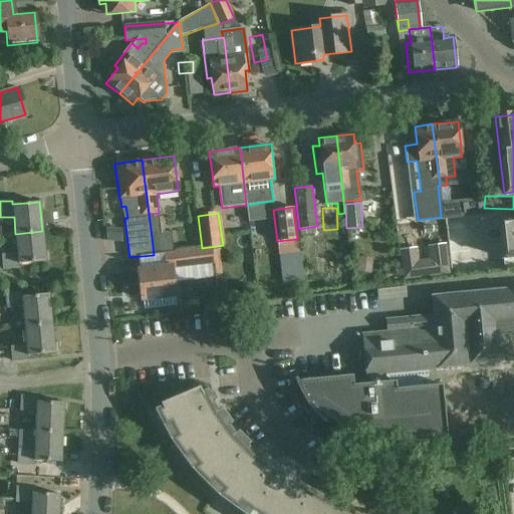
[(513,262),(513,215),(500,218),(504,263),(513,262)]
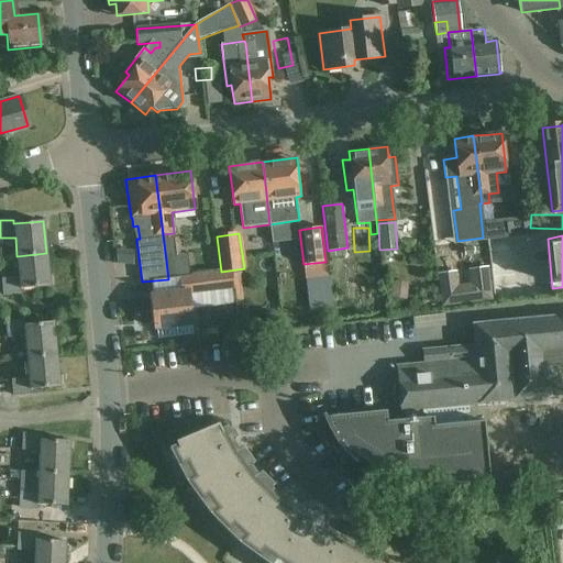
[(50,285),(46,253),(17,256),(19,277),(1,278),(3,296),(21,295),(20,288),(50,285)]
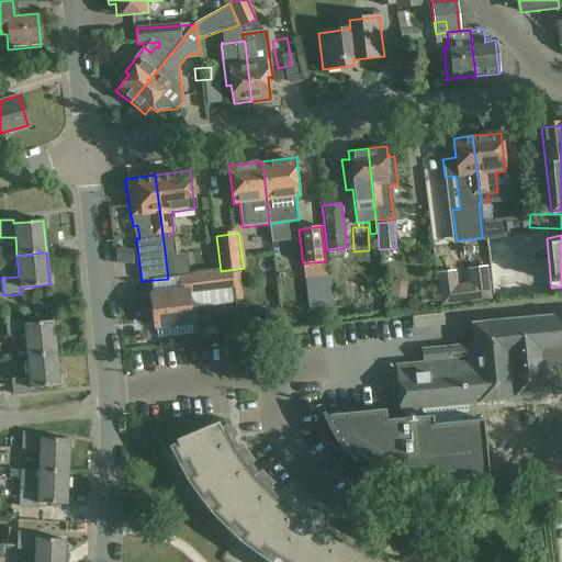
[(168,279),(192,276),(190,257),(166,260),(168,279)]
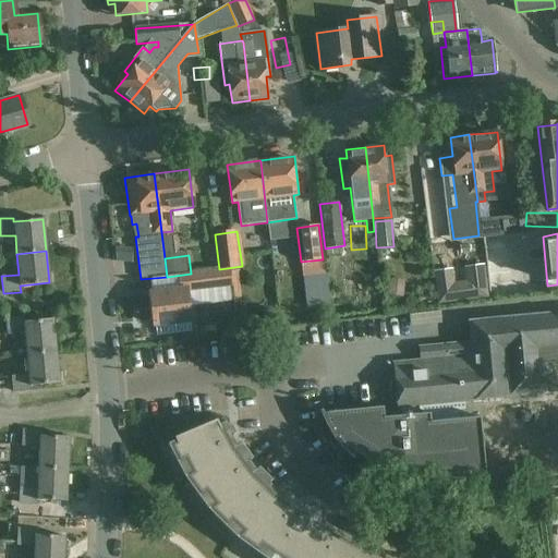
[(451,265),(433,267),(437,301),(486,294),(483,265),(463,268),(464,278),(453,279),(451,265)]
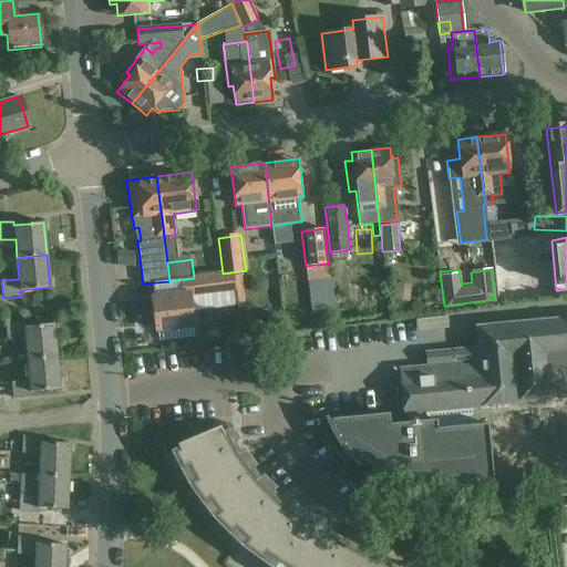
[(198,295),(234,291),(233,274),(196,278),(198,295)]
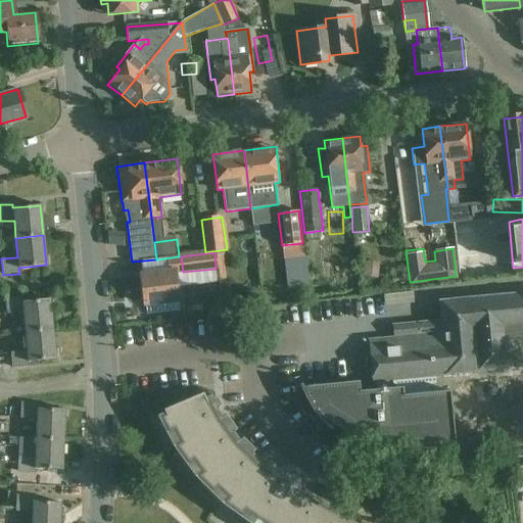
[(179,311),(174,274),(140,278),(145,315),(179,311)]
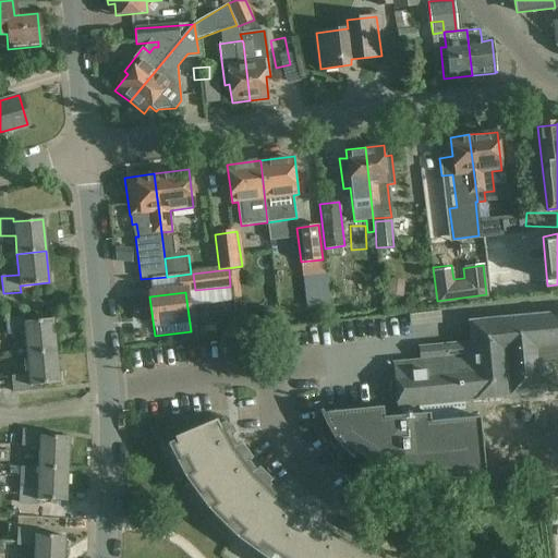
[(341,448),(353,459),(354,458),(352,456),(355,452),(368,461),(384,471),(399,476),(411,480),(423,482),(423,481),(420,480),(421,475),(432,476),(440,477),(458,478),(471,478),(487,477),(487,475),(485,475),(478,417),(465,419),(464,401),(557,392),(557,383),(557,365),(557,364),(557,316),(470,326),(471,343),(420,348),(421,361),(393,363),(396,381),(392,381),(393,395),(397,395),(398,408),(399,408),(400,416),(383,417),(381,408),(327,413),(323,414),(320,410),(319,411),(325,425),(332,438),(341,448)]
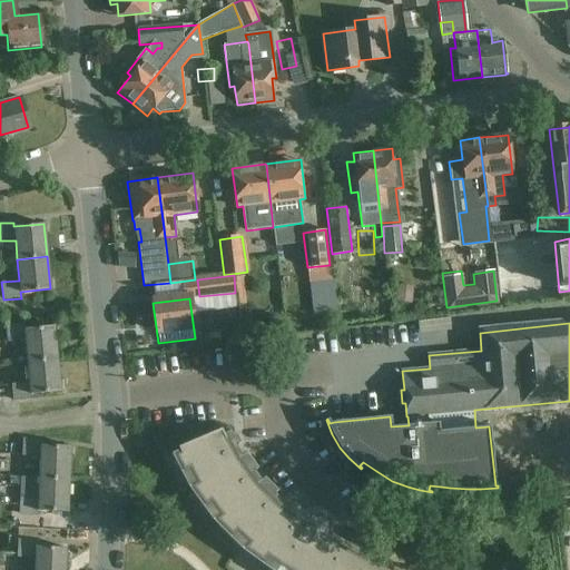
[(27,361),(57,359),(53,325),(23,328),(23,325),(7,326),(8,343),(26,342),(27,361)]
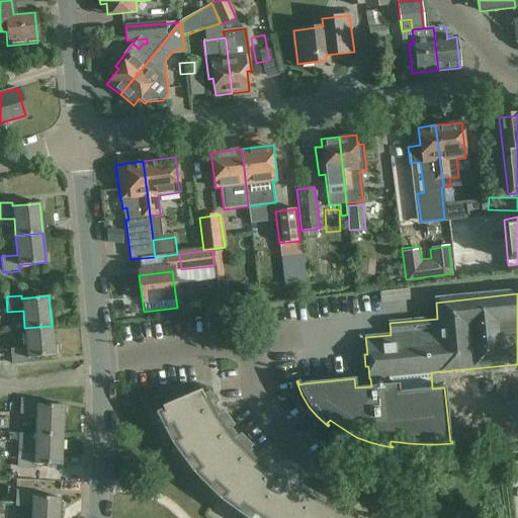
[(52,326),(24,328),(26,348),(10,350),(11,365),(28,363),(27,358),(55,355),(52,326)]
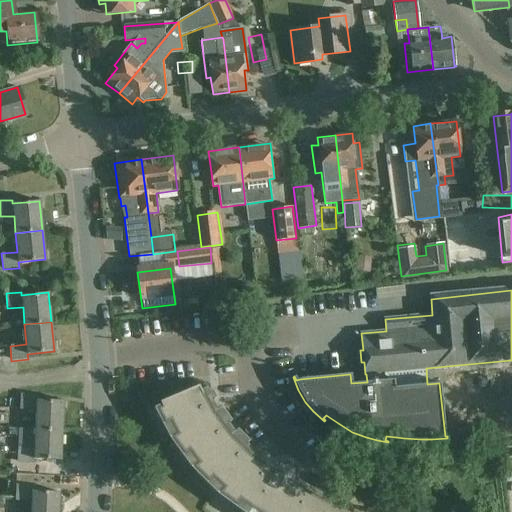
[(349,511),(346,511),(322,501),(299,488),(292,484),(296,476),(297,470),(295,464),(289,461),(283,461),(278,465),(269,459),(264,466),(250,456),(229,435),(212,412),(198,385),(159,402),(161,406),(156,409),(164,424),(169,421),(176,433),(170,437),(174,442),(174,441),(184,454),(188,451),(197,462),(192,466),(196,470),(208,481),(212,477),(222,487),(218,492),(223,496),(223,495),(236,505),(239,500),(245,504),(251,508),(248,511),(349,511)]
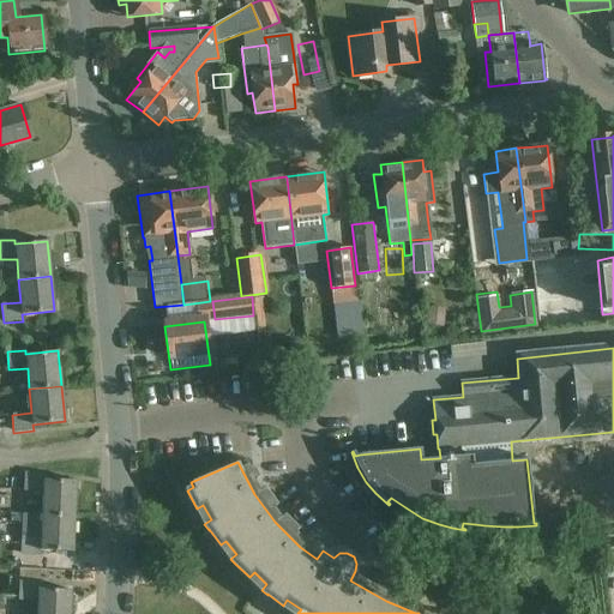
[(77,483),(44,481),(44,474),(25,473),(24,492),(43,493),(42,517),(74,518),(77,483)]
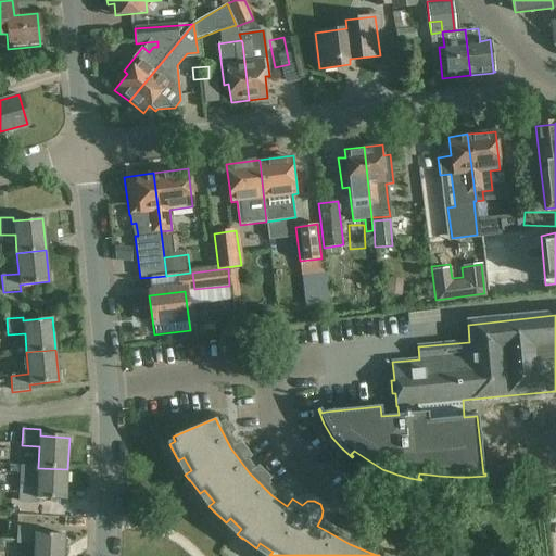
[(66,502),(67,469),(38,468),(37,487),(20,487),(20,503),(37,504),(37,500),(66,502)]
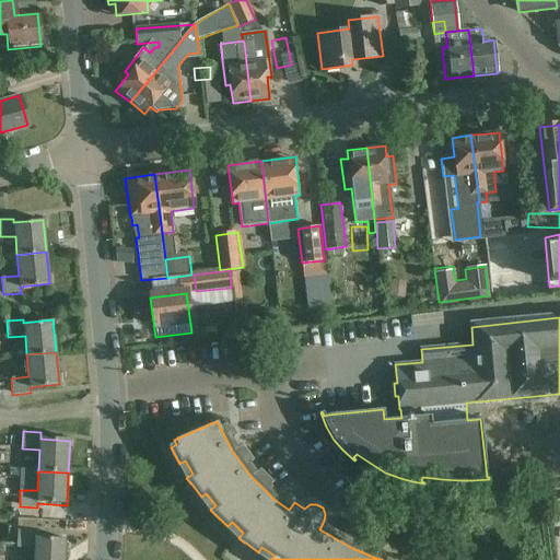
[(63,559),(66,540),(36,538),(36,532),(16,532),(16,548),(35,549),(34,559),(63,559)]
